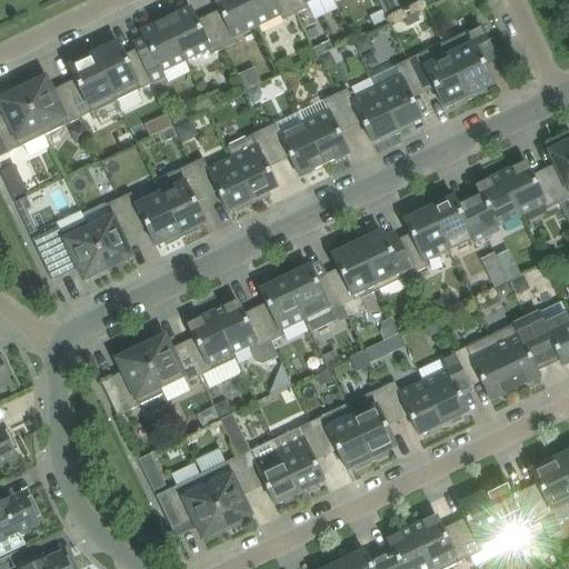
[(208,16),(208,17),(223,50),(237,43),(233,38),(257,27),(243,0),(213,0),(222,19),(212,25),(208,16)]
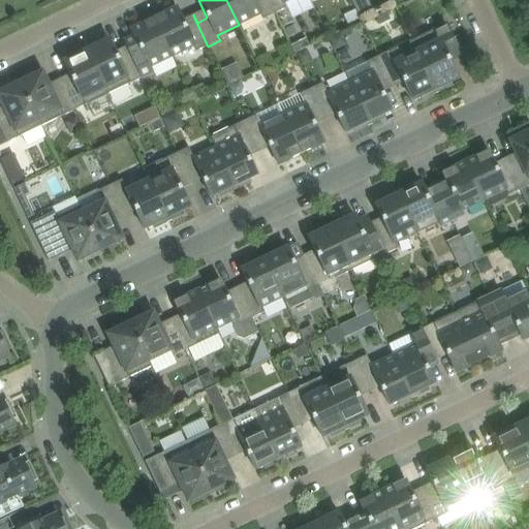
[(226,0),(239,25),(260,14),(263,20),(275,14),(268,0),(226,0)]
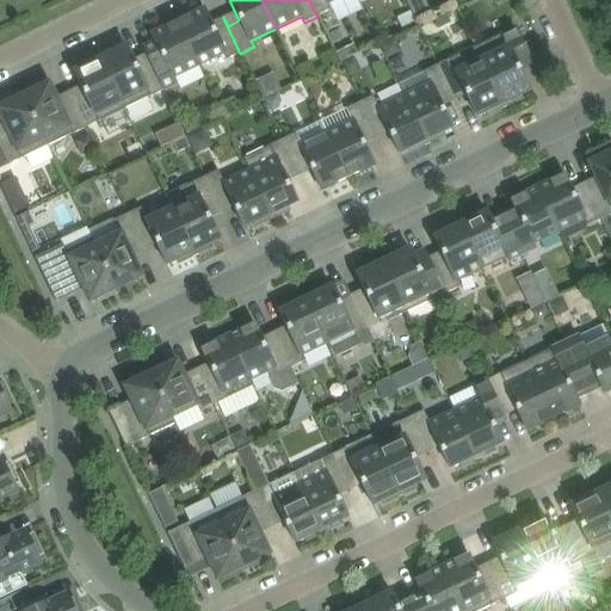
[(331,10),(328,4),(334,0),(309,0),(318,17),(331,10)]
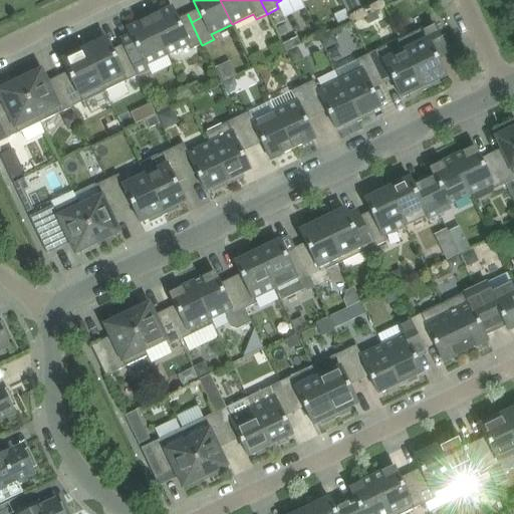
[(361,4),(346,11),(348,17),(363,10),(361,4)]
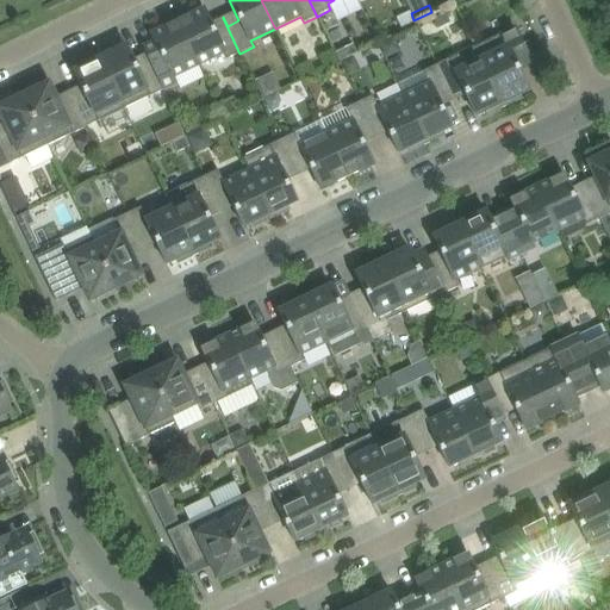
[(211,23),(204,8),(178,22),(198,66),(223,54),(226,60),(240,54),(223,18),(211,23)]
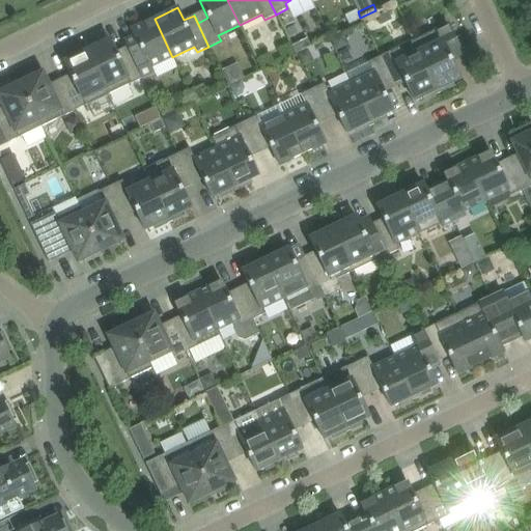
[(356,10),(343,16),(348,26),(361,21),(356,10)]
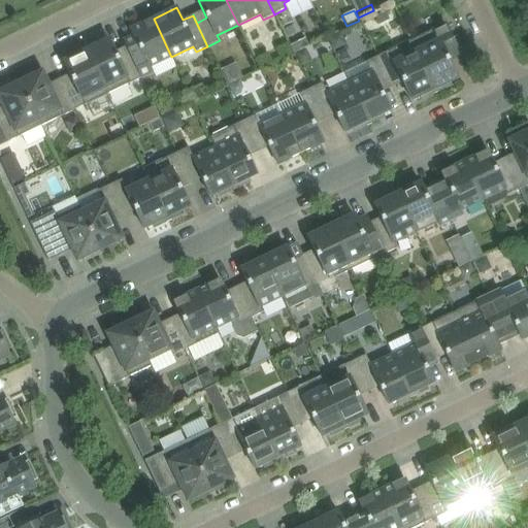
[(388,10),(376,15),(381,24),(392,19),(388,10)]
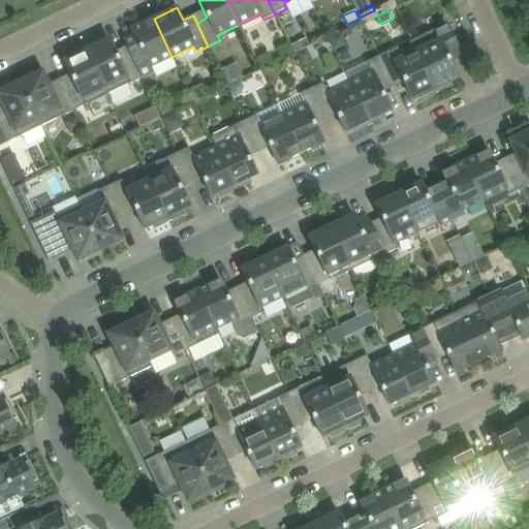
[(150,67),(172,57),(154,19),(130,30),(133,35),(123,40),(126,48),(141,79),(153,73),(150,67)]
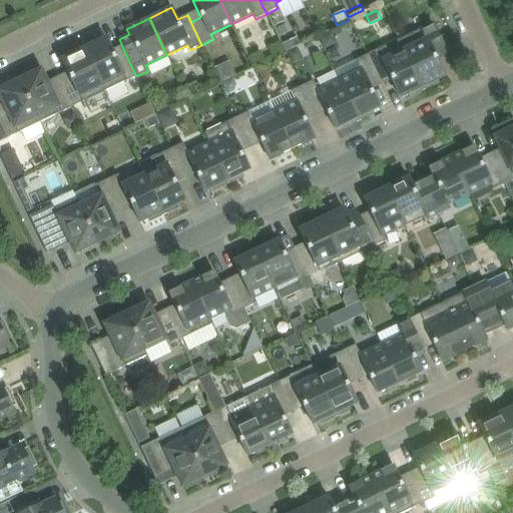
[(432,23),(399,39),(424,91),(438,84),(437,80),(444,76),(436,59),(447,54),(432,23)]
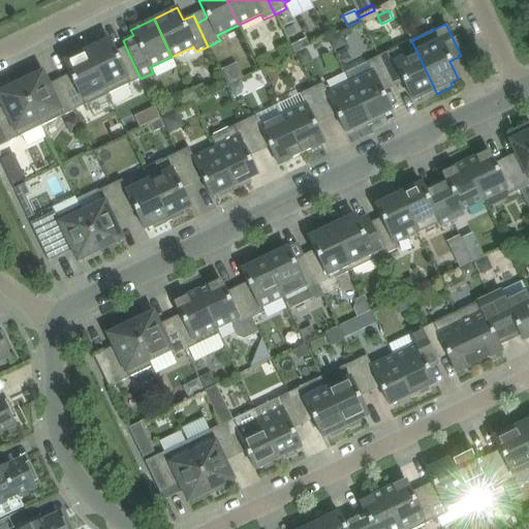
[(342,33),(330,38),(335,51),(347,45),(342,33)]
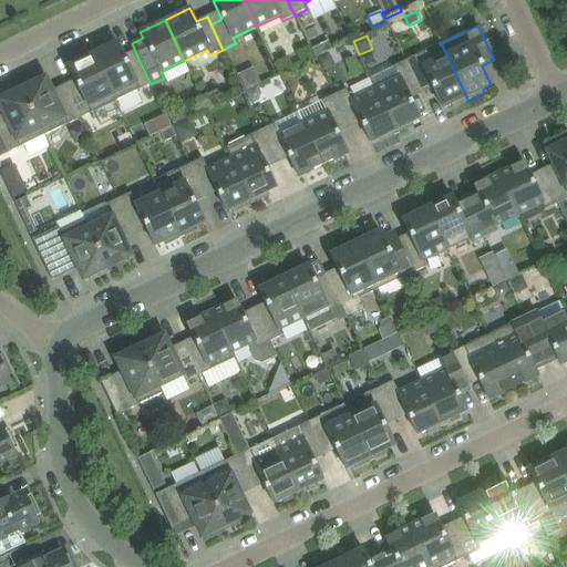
[(330,39),(313,47),(317,55),(333,48),(330,39)]
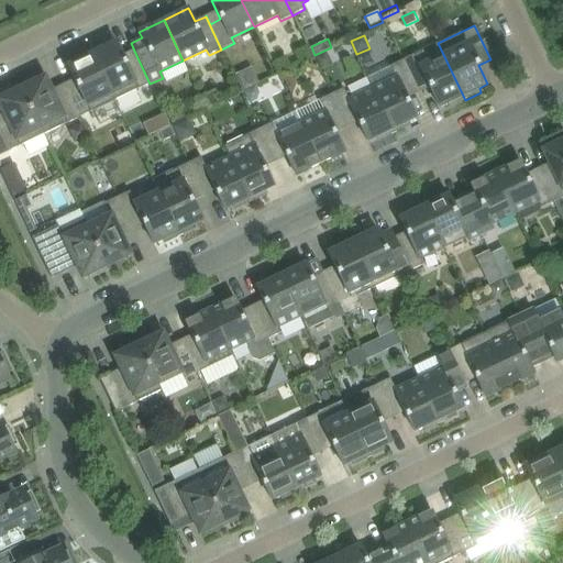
[(92,54),(114,101),(150,84),(134,51),(133,51),(138,59),(127,64),(117,43),(92,54)]
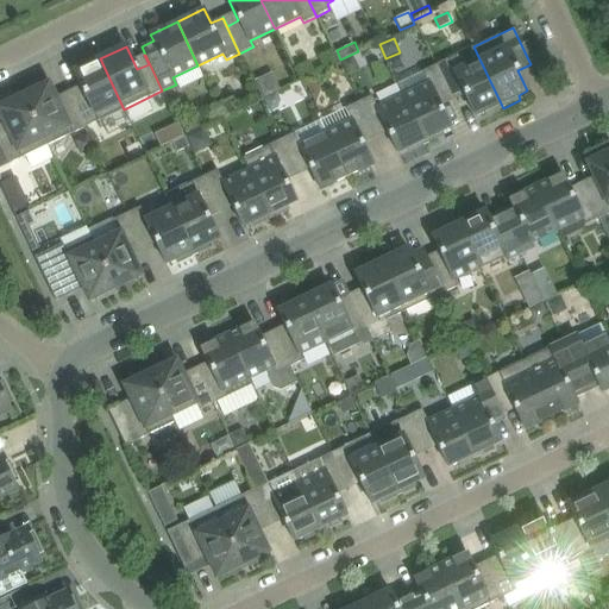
[(484,112),(485,115),(503,108),(473,46),(435,66),(449,92),(460,87),(475,117),(484,112)]
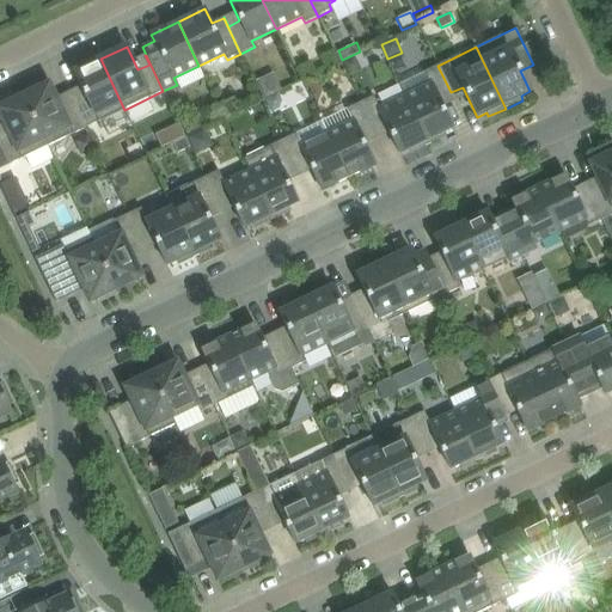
[(355,57),(343,63),(349,75),(361,69),(355,57)]
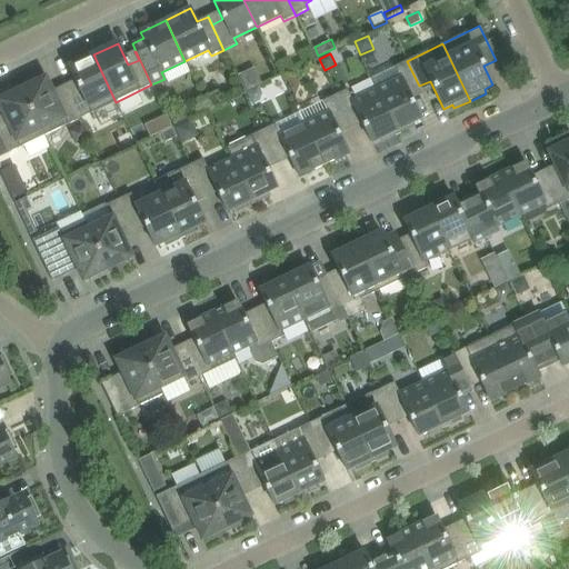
[(68,95),(79,119),(93,112),(116,102),(93,55),(68,67),(79,89),(68,95)]
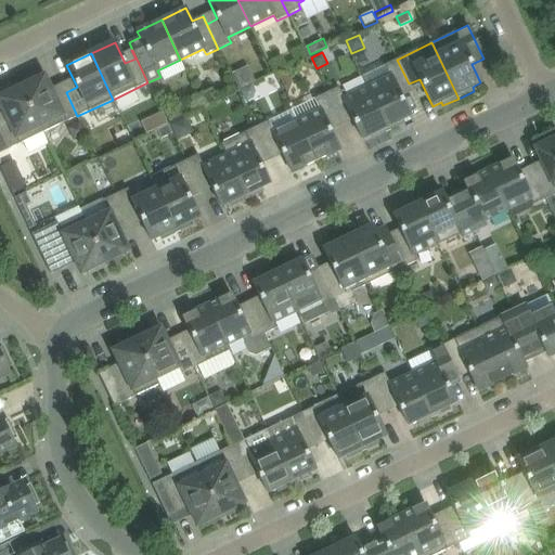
[(390,77),(368,88),(386,128),(388,132),(404,124),(402,120),(411,116),(401,98),(397,89),(409,84),(397,60),(385,65),(390,77)]
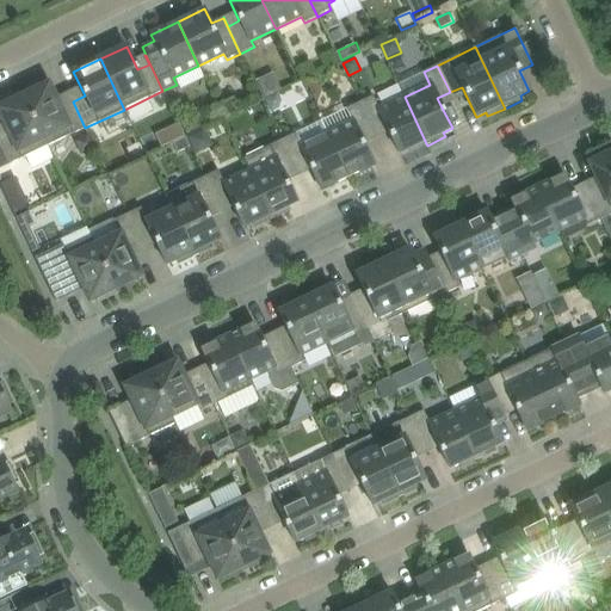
[(20,92),(47,147),(85,128),(73,102),(60,106),(49,84),(39,88),(37,84),(20,92)]
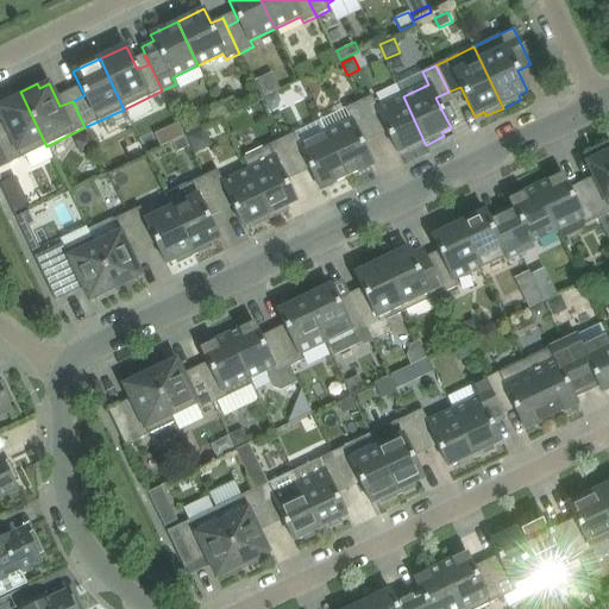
[(0,168),(7,165),(46,146),(20,92),(4,100),(5,105),(0,106),(0,117),(7,132),(0,135),(0,168)]
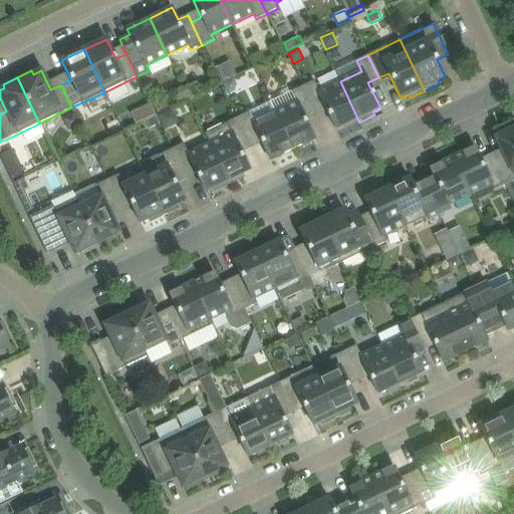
[(232,79),(221,84),(226,94),(233,91),(235,85),(232,79)]
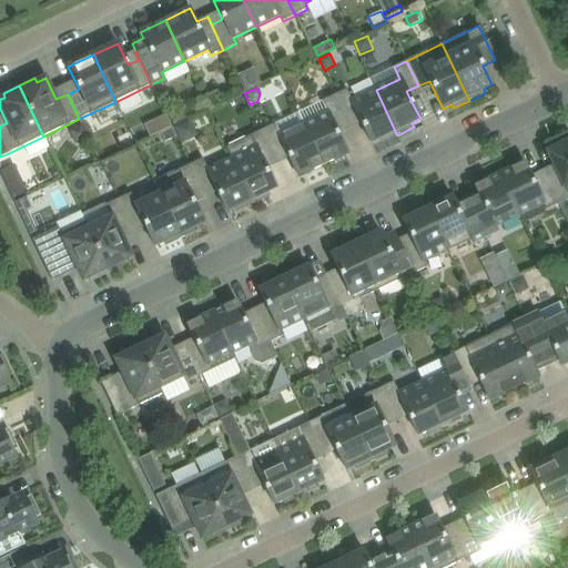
[(346,90),(334,95),(346,121),(357,115),(361,123),(371,143),(378,139),(381,143),(397,135),(395,131),(376,90),(352,102),(346,90)]
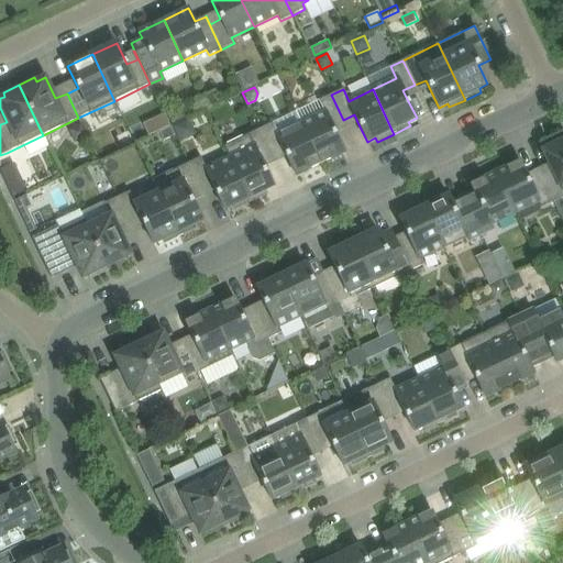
[(301,123),(320,164),(345,153),(332,124),(343,120),(331,95),(319,100),(324,112),(301,123)]
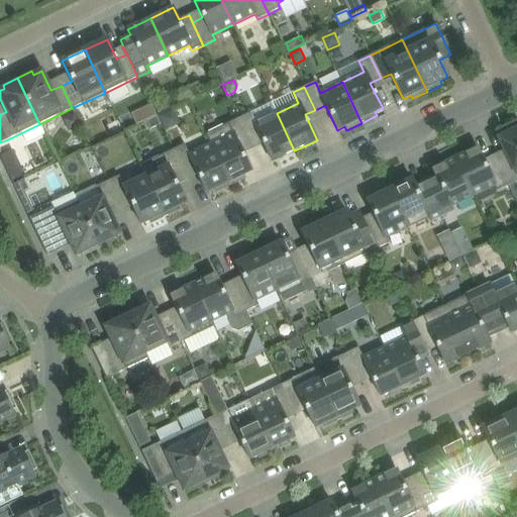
[(161,98),(151,102),(158,114),(170,108),(166,100),(161,98)]
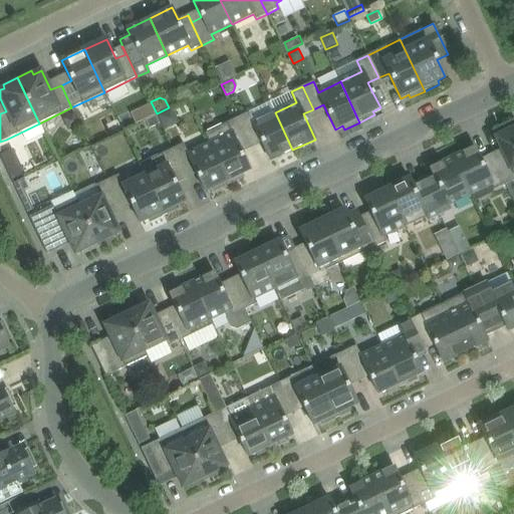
[(136,124),(155,115),(150,104),(131,114),(136,124)]
